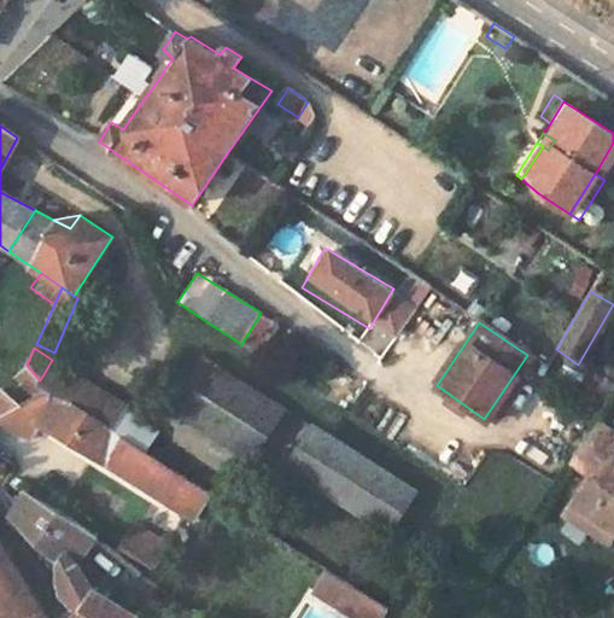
[(202,354),(165,409),(211,441),(247,384),(202,354)]
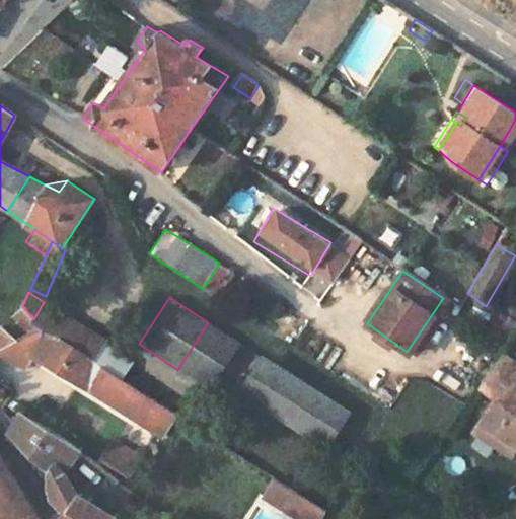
[(45,330),(121,379),(132,361),(44,302),(33,319),(41,327),(45,330)]
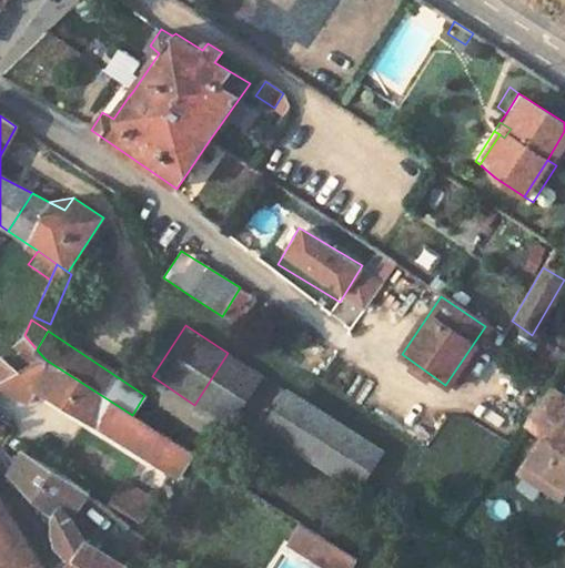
[(24,335),(10,348),(14,354),(27,367),(44,358),(37,350),(24,335)]
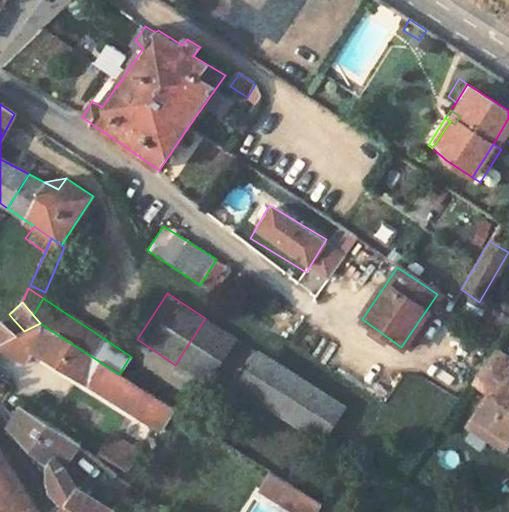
[(205,318),(175,365),(207,385),(237,338),(205,318)]
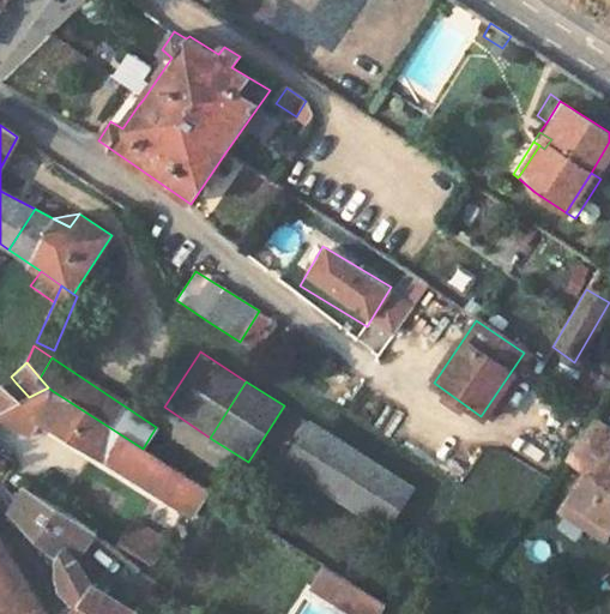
[(48,387),(29,397),(16,383),(6,392),(18,403),(0,411),(0,425),(30,438),(40,421),(36,419),(53,391),(48,387)]
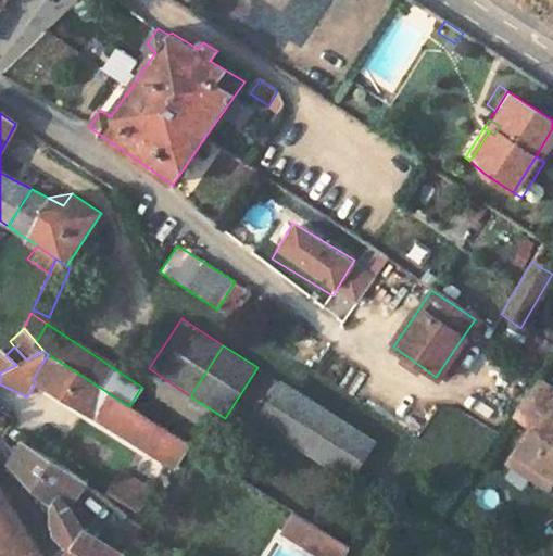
[(0,373),(16,365),(5,355),(0,351),(0,373)]
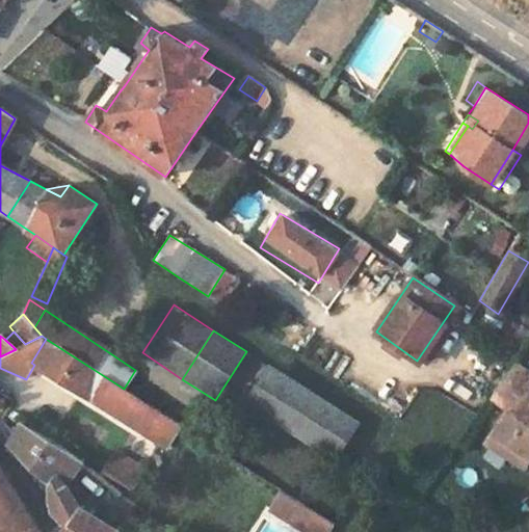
[(46,339),(31,363),(34,365),(147,436),(159,415),(161,411),(124,389),(46,339)]
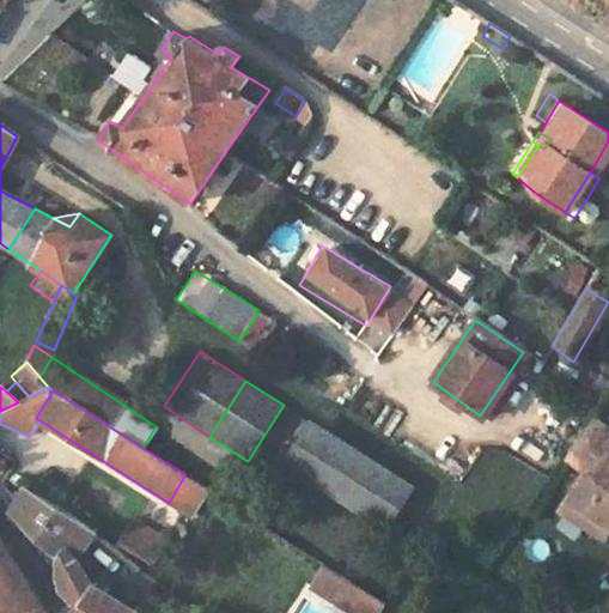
[(584,474),(568,499),(585,509),(588,528),(604,538),(608,530),(608,461),(606,460),(608,454),(608,430),(590,418),(561,460),(584,474)]
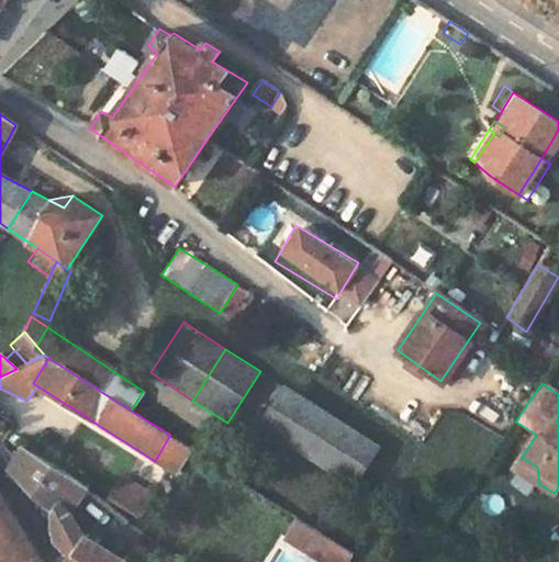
[(282,384),(255,425),(290,448),(315,405),(282,384)]
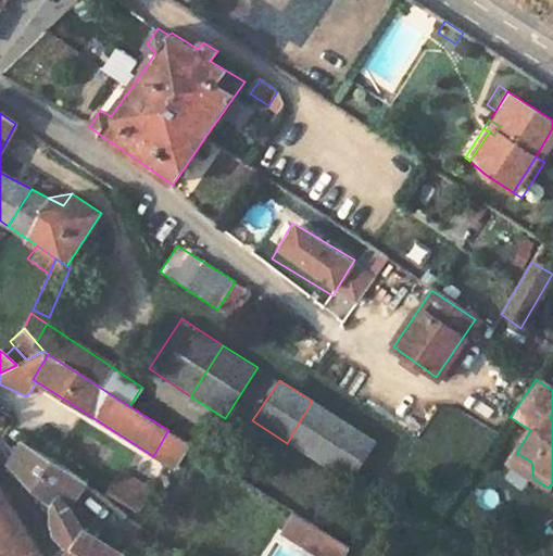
[(312,401),(287,443),(350,483),(376,440),(312,401)]
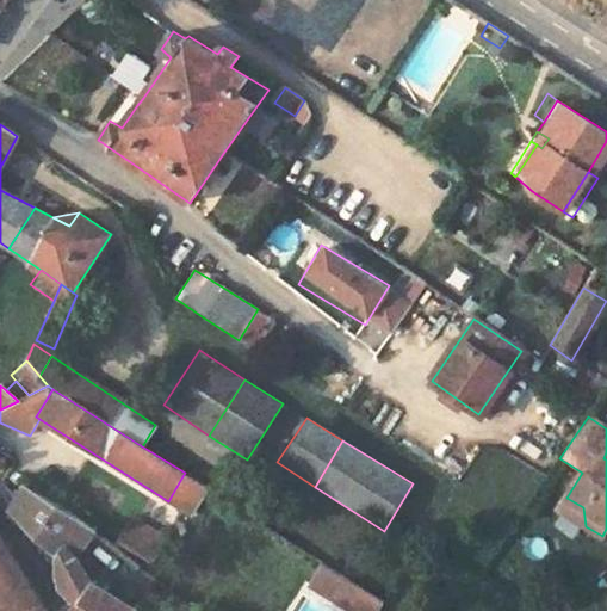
[(14,501),(10,510),(37,539),(57,554),(56,573),(60,590),(73,597),(94,610),(131,610),(134,609),(91,582),(75,557),(93,532),(59,512),(23,486),(14,501)]
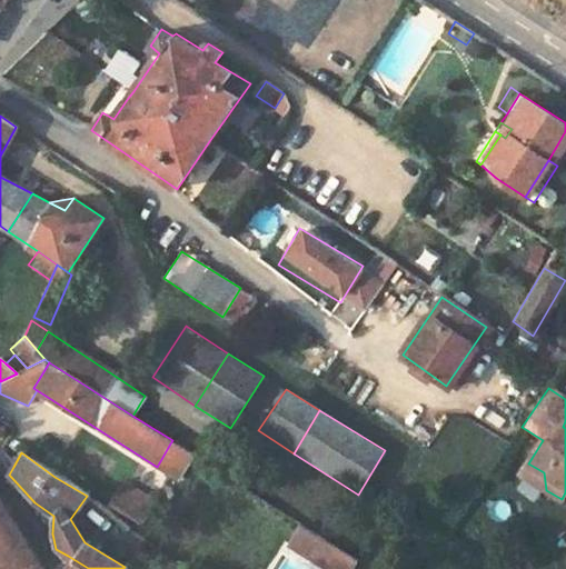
[(520,475),(546,490),(544,472),(528,463),(520,475)]
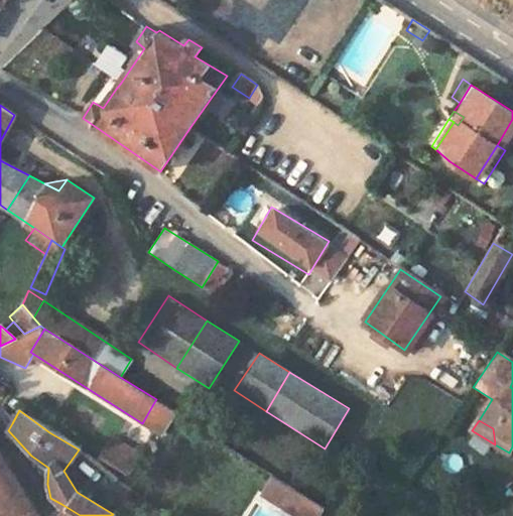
[(111,433),(96,458),(127,477),(141,453),(111,433)]
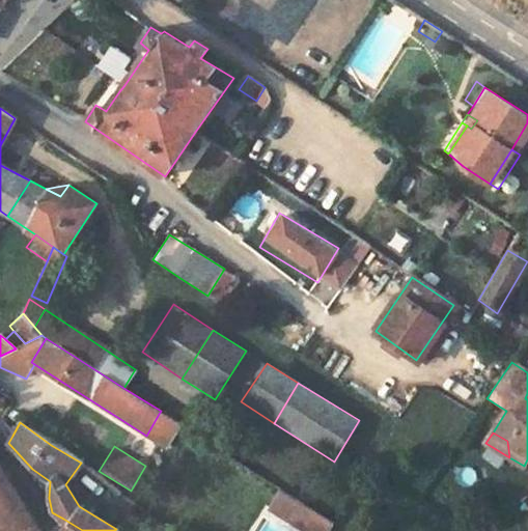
[(0,527),(23,530),(36,530),(0,469),(0,527)]
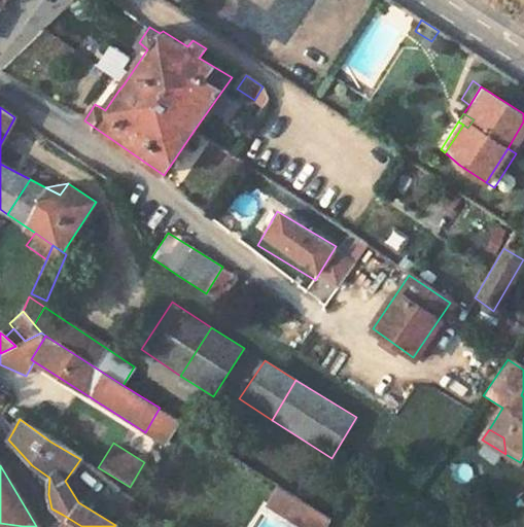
[(300,500),(278,487),(267,504),(288,518),(300,500)]
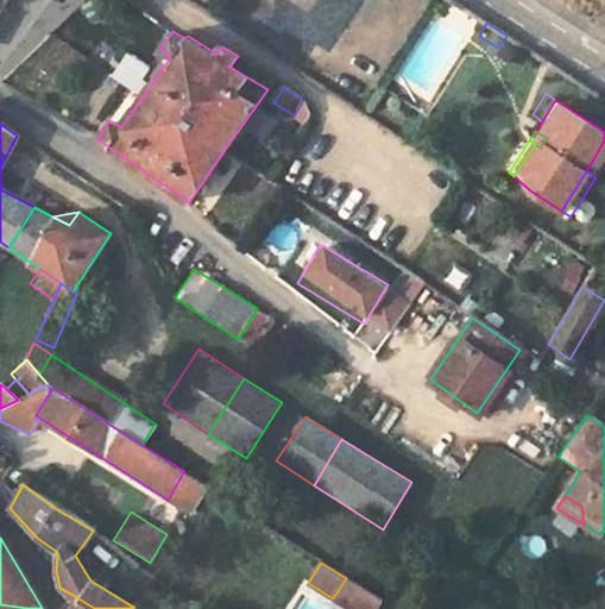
[(346,578),(333,598),(350,608),(375,608),(380,601),(346,578)]
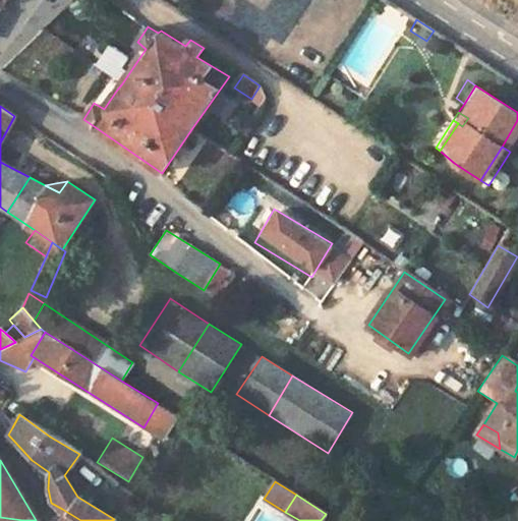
[(80,520),(62,509),(62,520),(80,520)]
